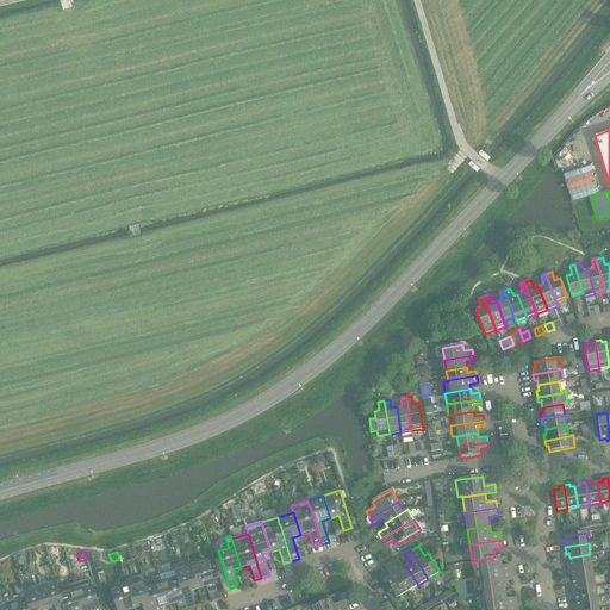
[(567,564),(568,570),(592,566),(590,554),(570,558),(570,564),(567,564)]
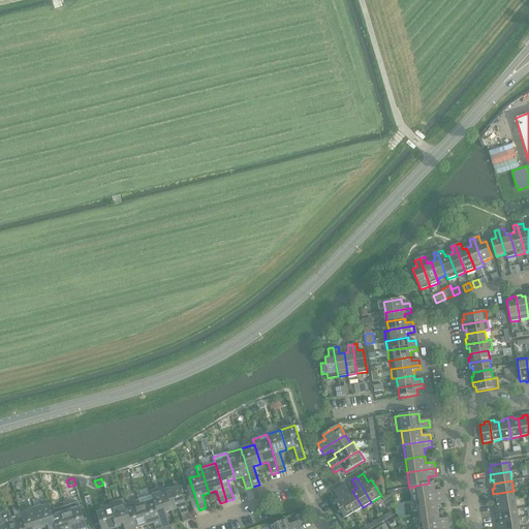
[(434,483),(429,484),(414,486),(414,487),(416,500),(444,497),(443,490),(435,491),(434,483)]
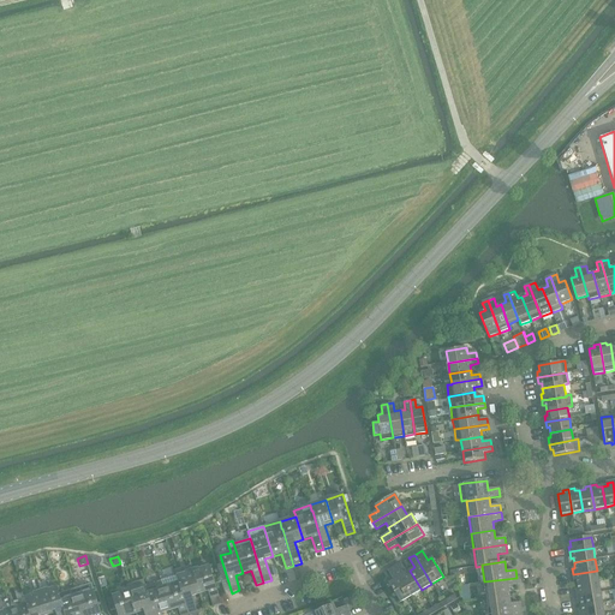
[(401,563),(394,567),(411,596),(422,590),(410,571),(406,572),(401,563)]
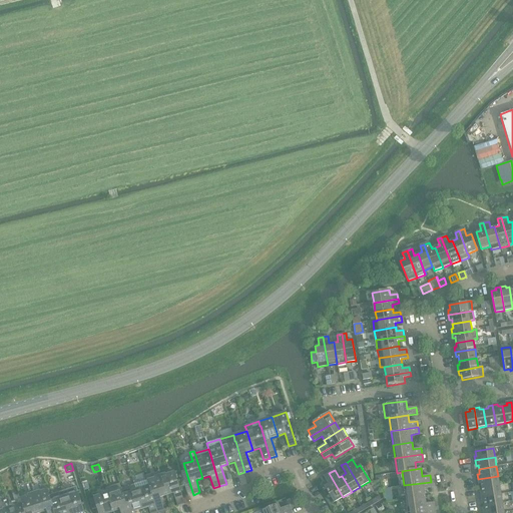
[(164,512),(160,497),(166,495),(160,476),(159,471),(146,476),(147,480),(149,486),(157,512),(164,512)]
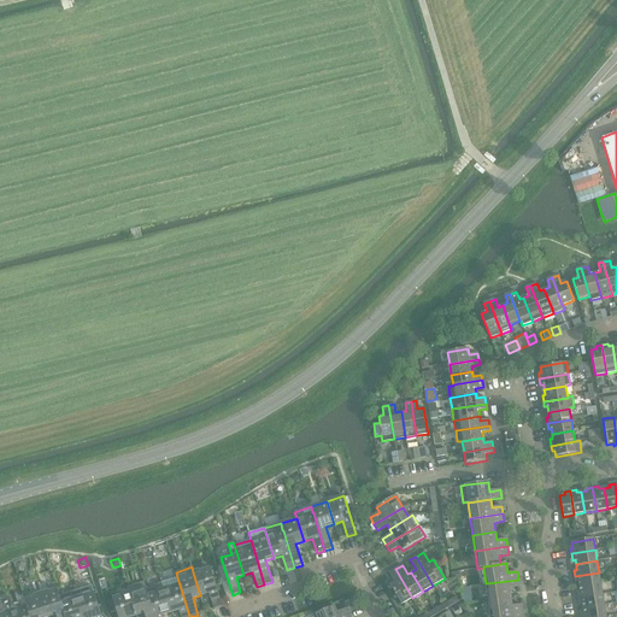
[(210,568),(193,573),(200,595),(209,593),(213,607),(222,605),(210,568)]
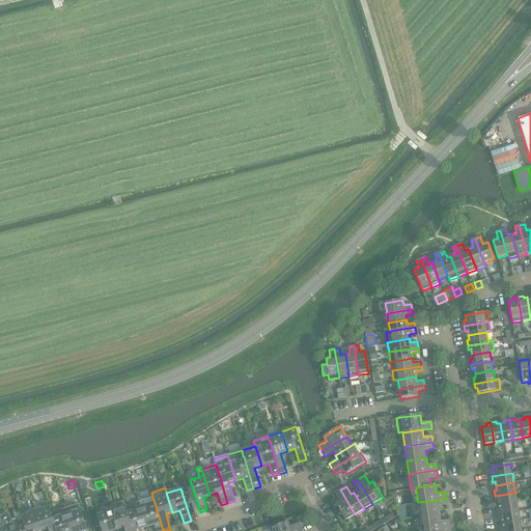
[(345,520),(355,514),(340,490),(335,493),(339,501),(335,503),(345,520)]
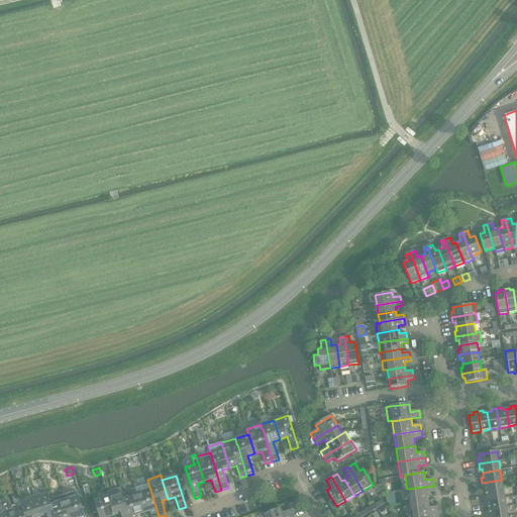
[(485,487),(486,492),(503,489),(502,480),(482,483),(483,488),(485,487)]
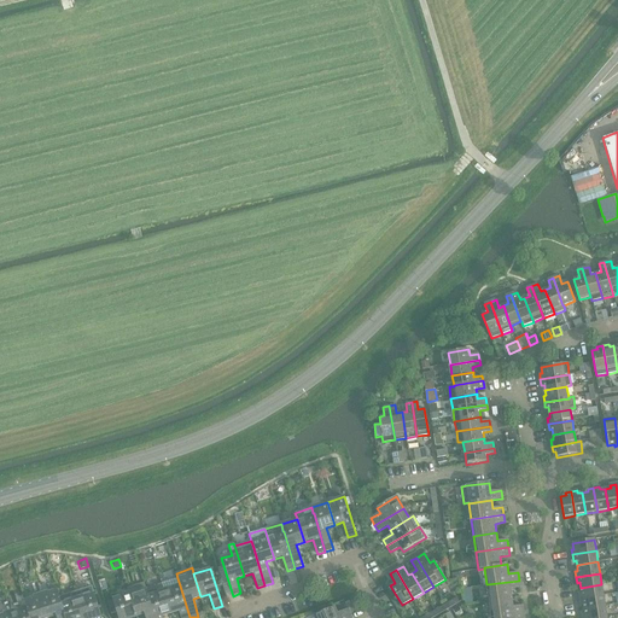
[(181,617),(190,617),(180,586),(178,578),(162,583),(170,613),(179,611),(181,617)]
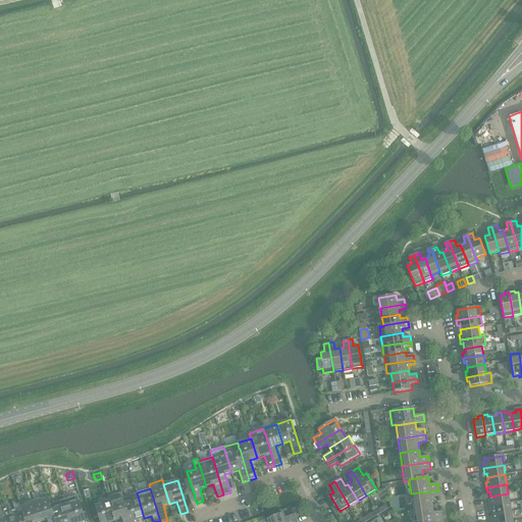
[(439,497),(438,490),(411,493),(413,508),(432,505),(431,498),(439,497)]
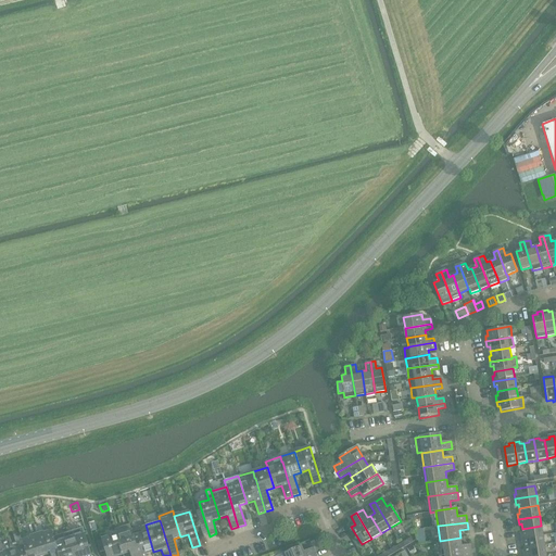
[(130,555),(139,555),(133,535),(134,535),(131,529),(130,530),(129,525),(114,529),(116,534),(115,534),(122,555),(130,553),(130,555)]
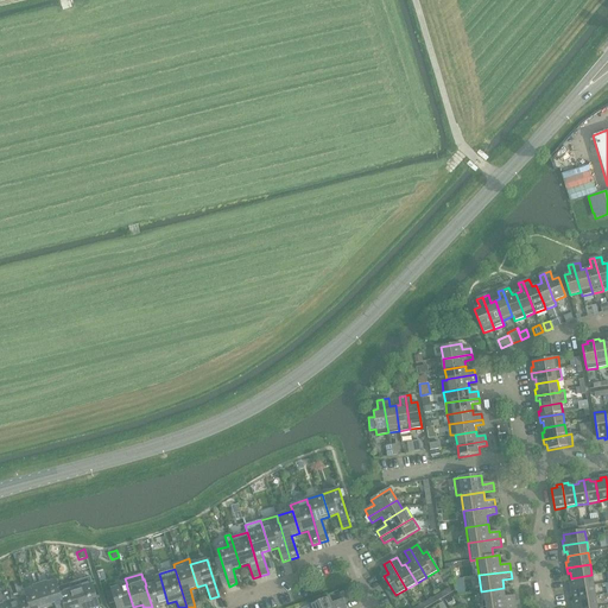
[(160,607),(160,606),(168,603),(159,574),(144,578),(146,586),(145,586),(152,607),(160,607)]
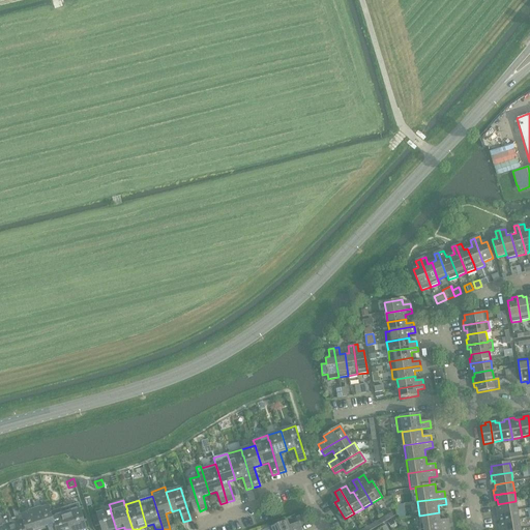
[(496,509),(497,514),(518,510),(516,501),(498,504),(498,508),(496,509)]
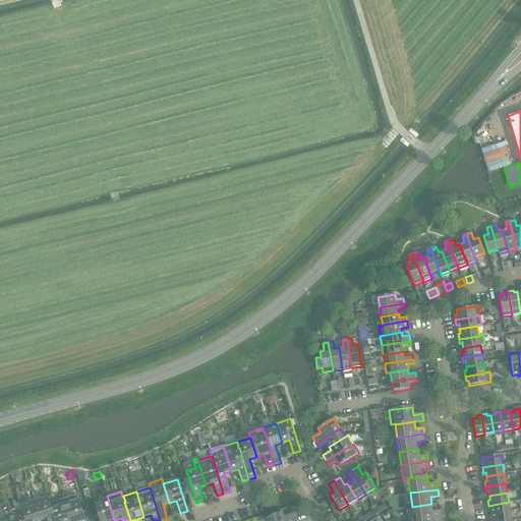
[(85,520),(77,495),(63,499),(65,505),(70,520),(85,520)]
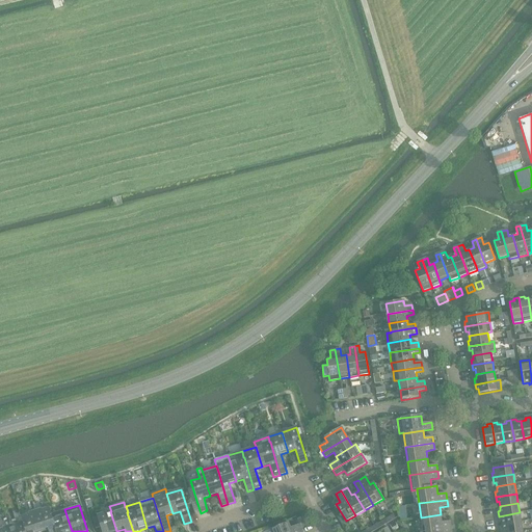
[(49,508),(42,510),(41,508),(34,510),(42,531),(49,530),(49,531),(56,531),(53,520),(51,513),(49,508)]
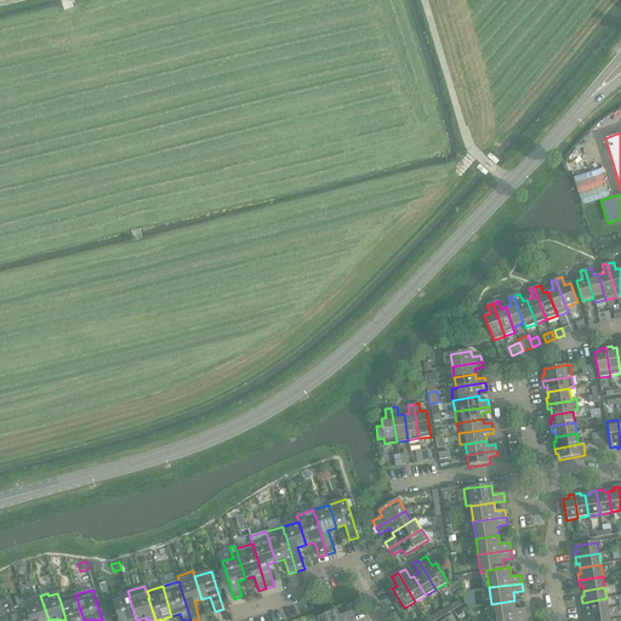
[(84,620),(78,602),(75,594),(60,599),(62,607),(66,620),(84,620)]
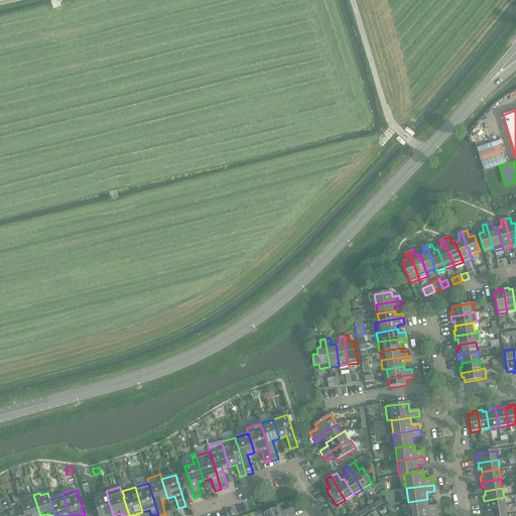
[(20,501),(22,507),(25,515),(38,515),(40,515),(33,495),(27,497),(28,499),(20,501)]
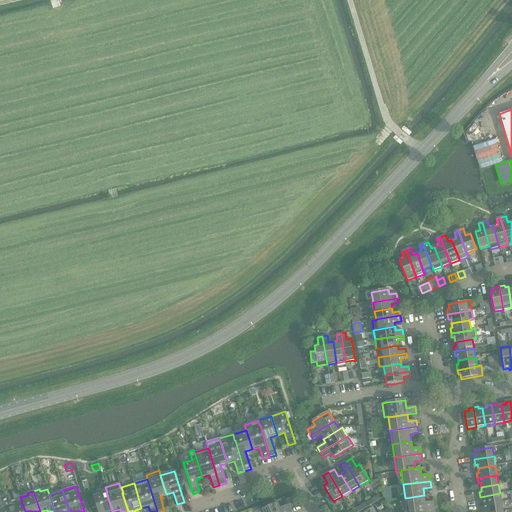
[(110,511),(112,511),(106,492),(94,496),(88,498),(92,509),(97,507),(98,511),(110,511)]
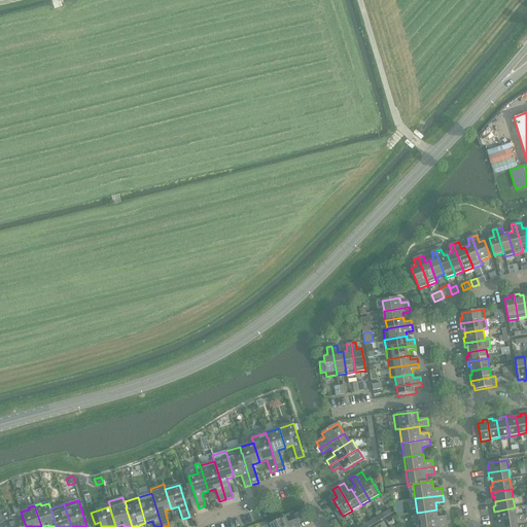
[(497,516),(498,521),(516,518),(515,507),(494,512),(495,516),(497,516)]
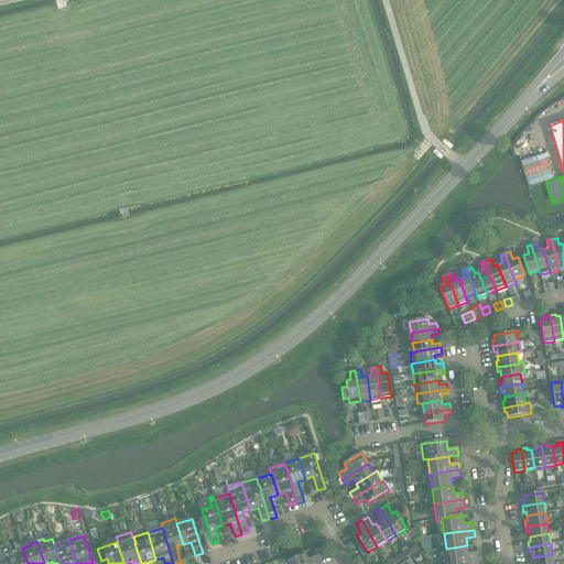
[(416,545),(405,552),(409,556),(419,550),(416,545)]
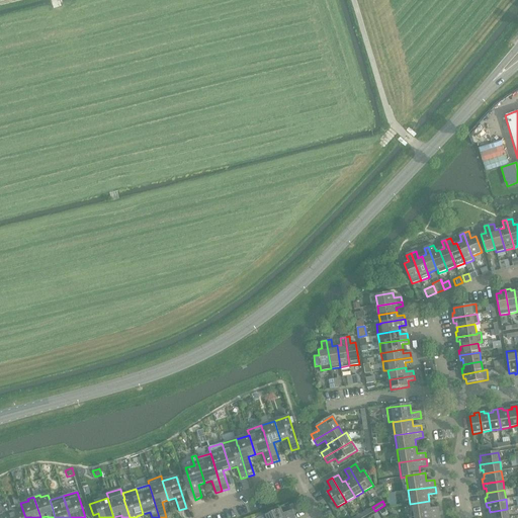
[(430,509),(429,501),(410,504),(412,517),(439,514),(438,507),(430,509)]
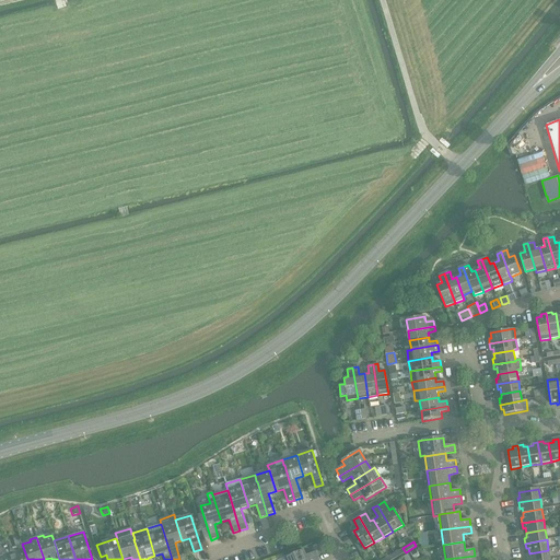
[(403,548),(394,553),(396,558),(406,552),(403,548)]
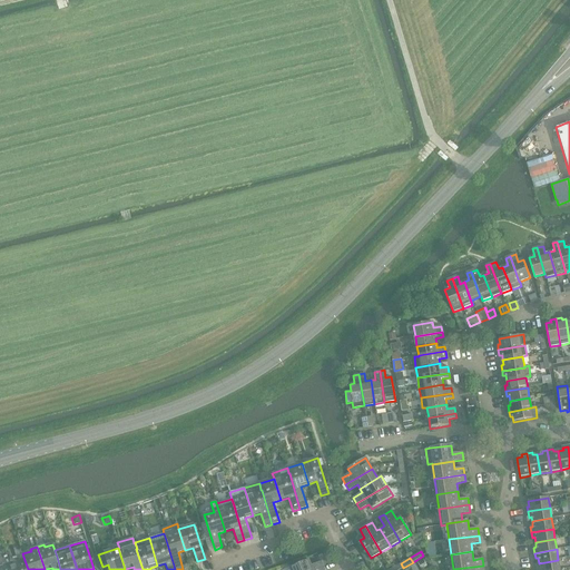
[(28,569),(25,560),(15,563),(15,561),(9,562),(10,564),(11,569),(28,569)]
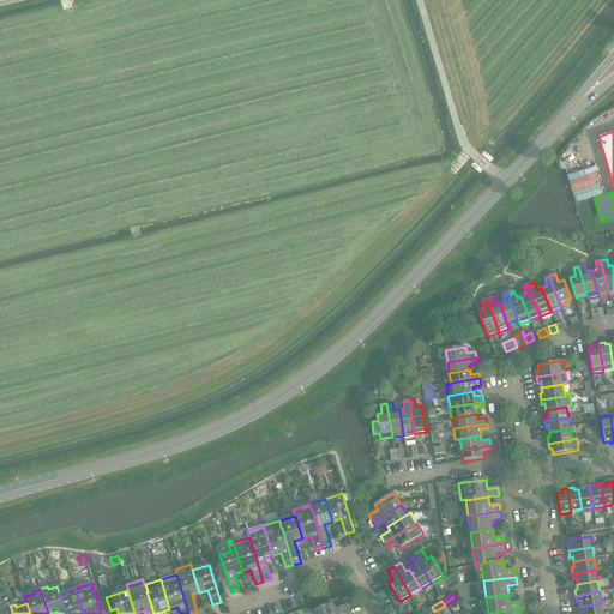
[(312,612),(313,613),(341,613),(348,612),(345,606),(336,609),(332,603),(312,612)]
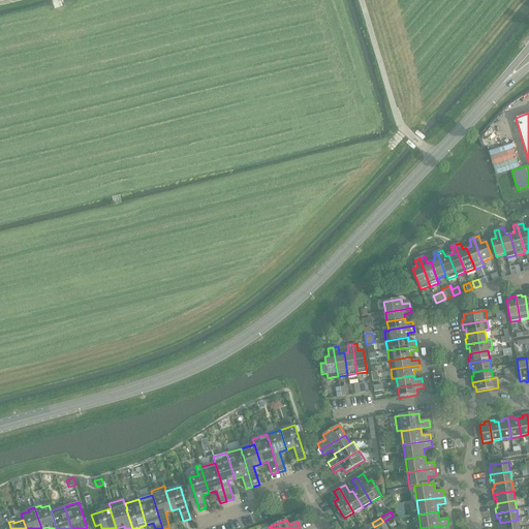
[(498,527),(498,528),(519,528),(520,528),(518,520),(500,523),(500,527),(498,527)]
